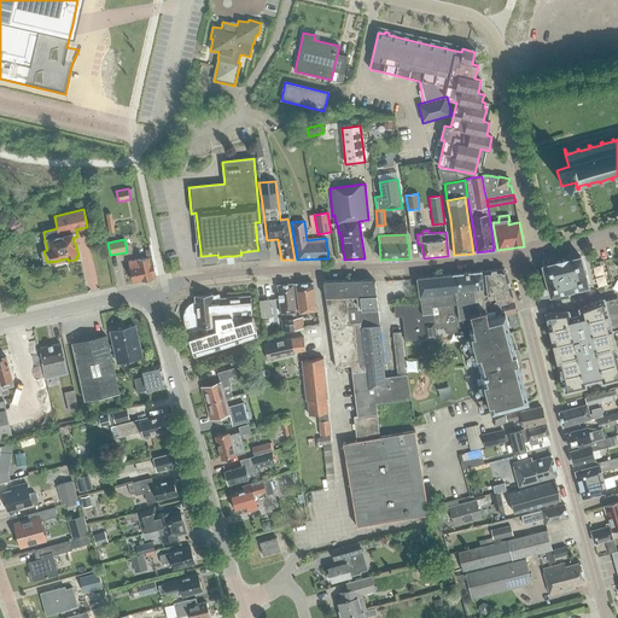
[(145,251),(147,258),(129,262),(133,281),(141,280),(152,278),(152,274),(155,274),(150,250),(145,251)]
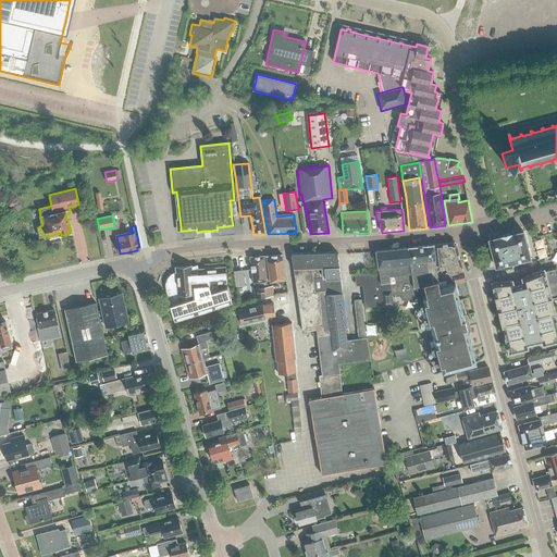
[(530,258),(523,231),(489,239),(496,267),(530,258)]
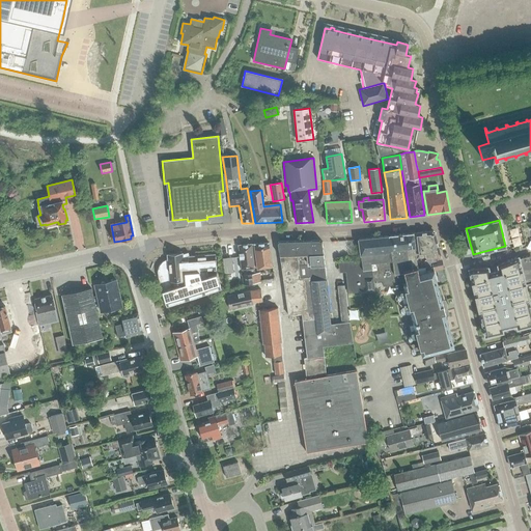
[(432,231),(413,233),(416,257),(425,256),(425,259),(441,258),(435,233),(432,231)]
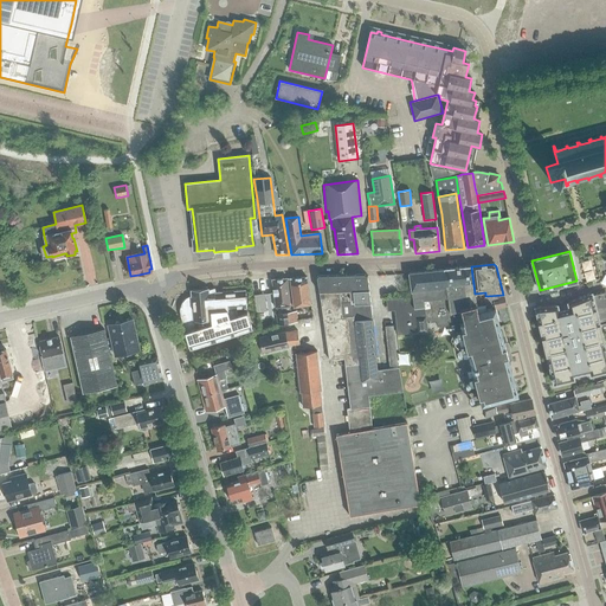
[(437,326),(459,323),(475,320),(477,314),(475,294),(471,266),(444,269),(444,270),(408,274),(412,296),(386,300),(386,307),(393,305),(397,334),(427,331),(426,322),(436,321),(437,326)]
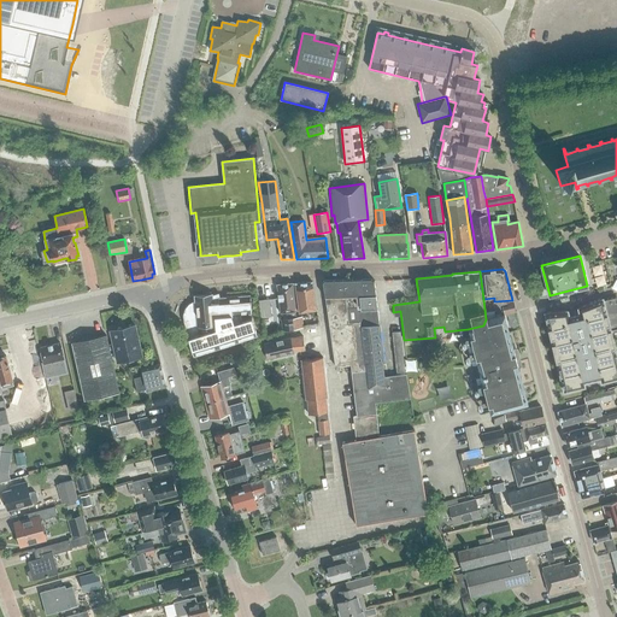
[(405,374),(383,377),(382,364),(383,363),(374,281),(374,280),(323,282),(324,298),(325,298),(335,366),(350,364),(357,416),(353,416),(356,440),(341,442),(356,526),(428,513),(413,430),(378,436),(375,403),(410,398),(405,374)]
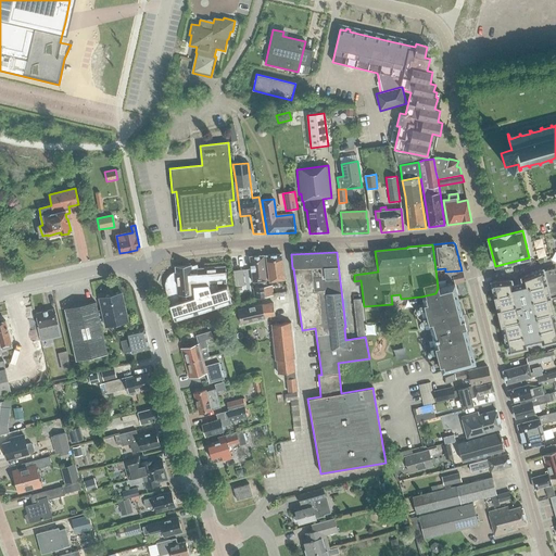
[(266,255),(268,282),(278,281),(283,280),(281,254),(266,255)]
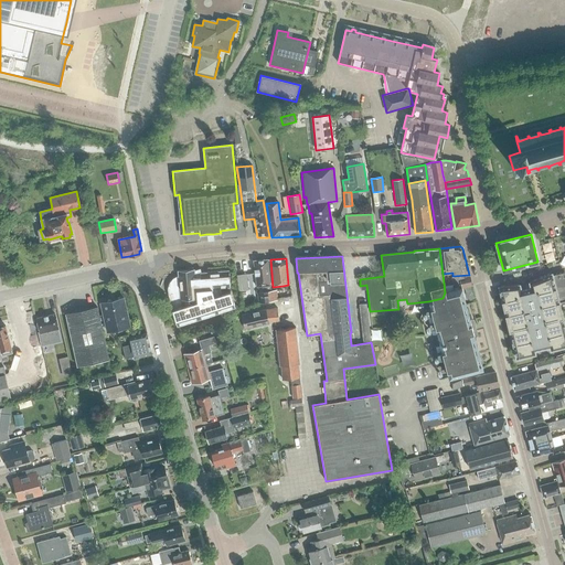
[(270,285),(268,259),(254,260),(256,287),(263,286),(264,292),(257,294),(259,304),(265,302),(273,301),(272,291),(270,285)]
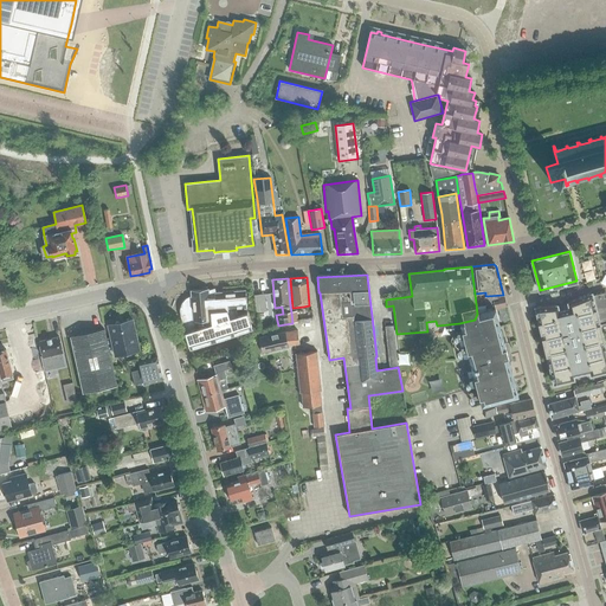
[(179,309),(180,316),(185,331),(185,333),(189,349),(252,330),(246,313),(238,315),(236,310),(247,309),(245,290),(216,292),(214,288),(207,290),(207,287),(200,288),(200,289),(191,290),(191,296),(185,298),(181,303),(179,309)]
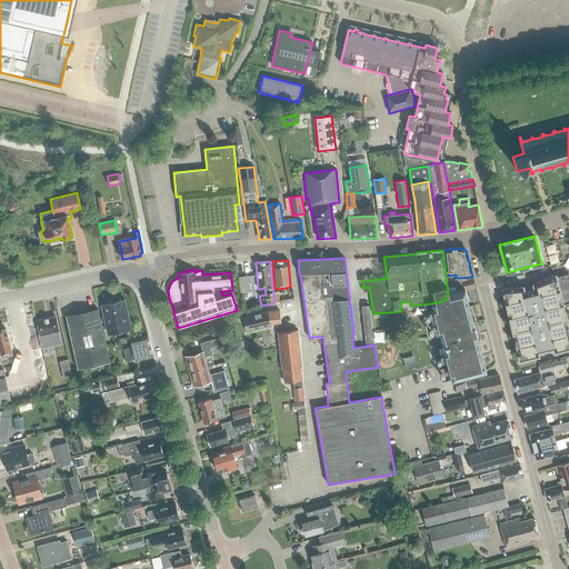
[(248,270),(239,271),(242,290),(250,289),(248,270)]
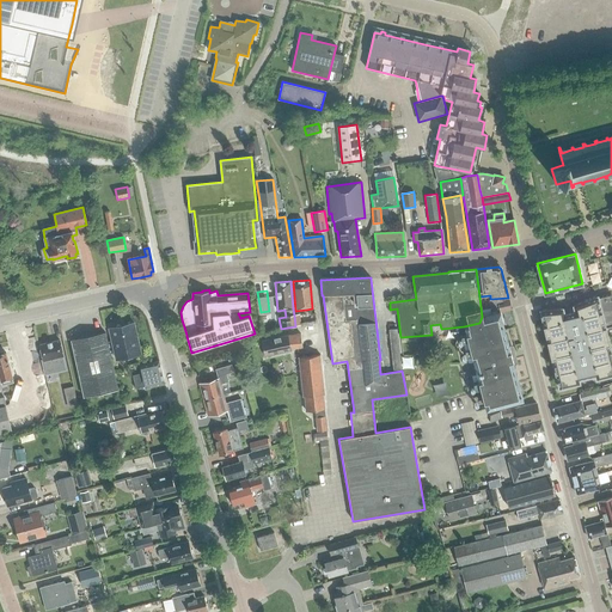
[(598,379),(611,375),(611,348),(607,329),(611,326),(611,294),(599,298),(598,294),(574,305),(575,311),(563,314),(562,308),(540,311),(561,389),(581,384),(580,379),(597,374),(598,379)]
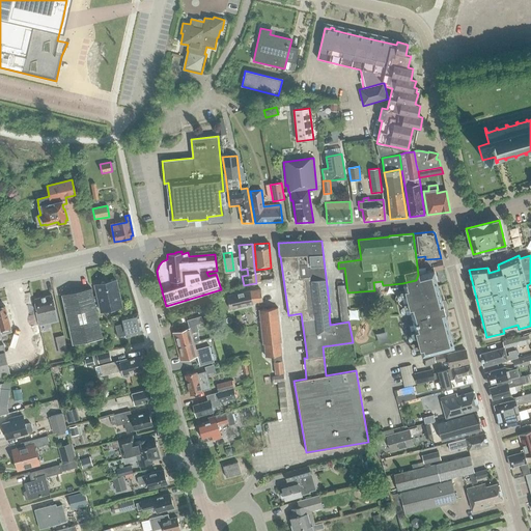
[(430,262),(431,270),(443,268),(442,260),(430,262)]
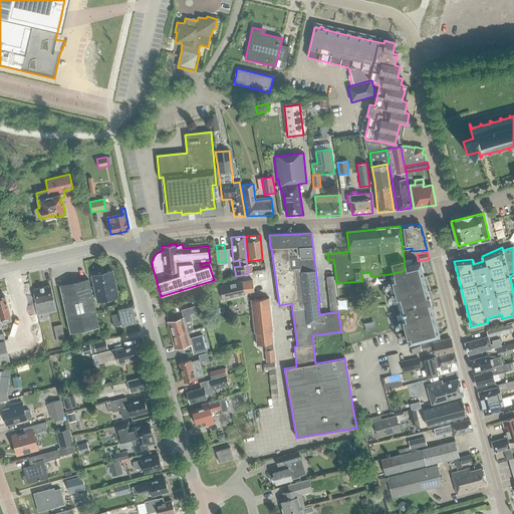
[(390,274),(405,329),(409,343),(439,335),(420,262),(405,266),(403,271),(390,274)]
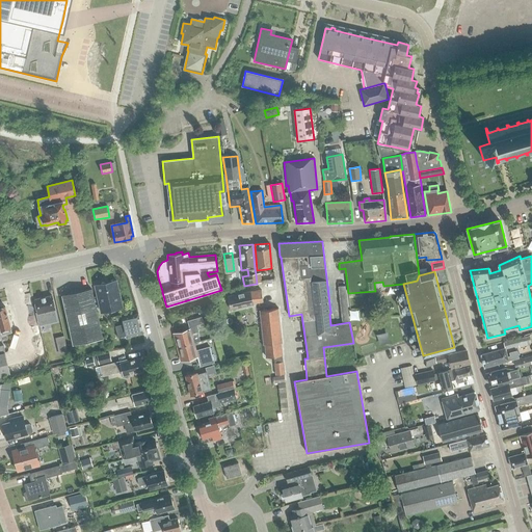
[(116,281),(95,286),(101,312),(122,308),(116,281)]
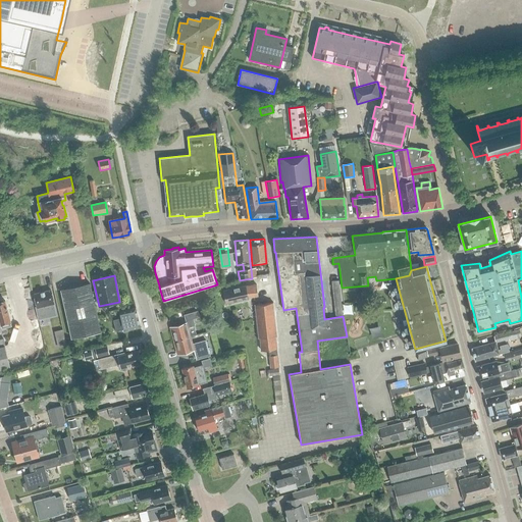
[(331,280),(335,317),(343,316),(338,280),(331,280)]
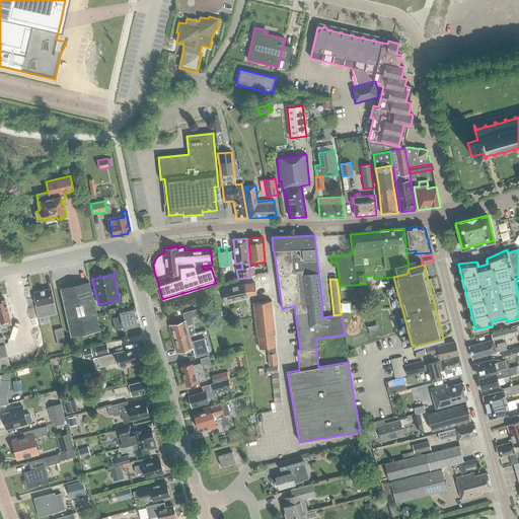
[(89,283),(61,289),(71,337),(99,329),(89,283)]
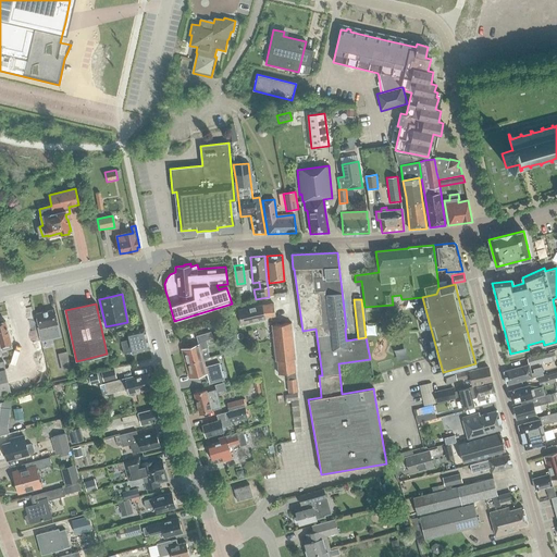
[(275,317),(273,304),(261,305),(237,311),(240,324),(264,319),(264,318),(275,317)]
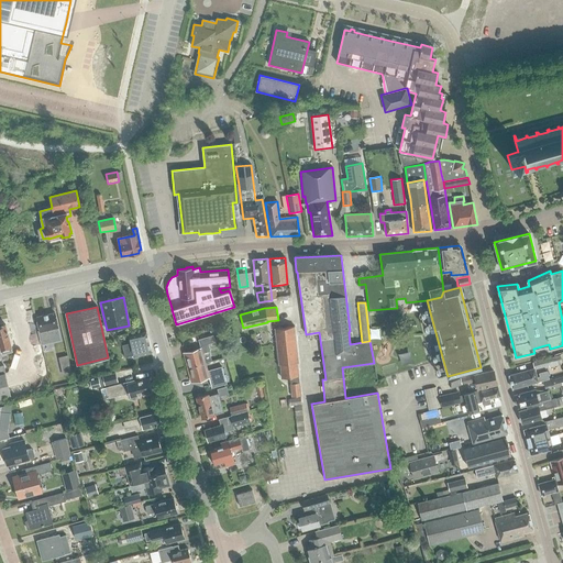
[(55,313),(36,318),(40,331),(37,332),(40,342),(52,339),(53,341),(58,340),(56,329),(57,329),(58,329),(57,328),(55,313)]
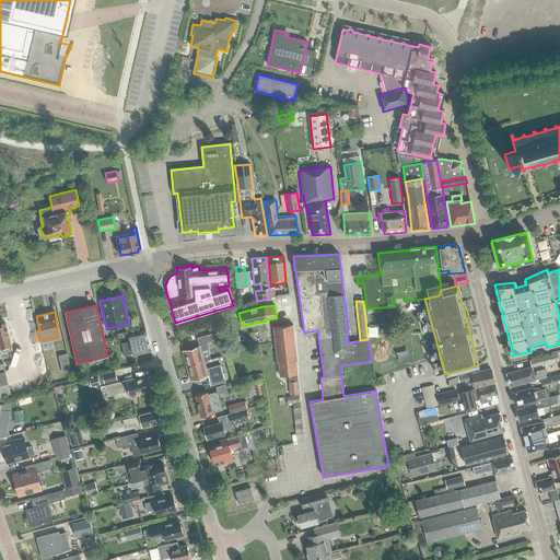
[(12,350),(11,346),(6,323),(0,324),(0,348),(0,349),(1,353),(12,350)]
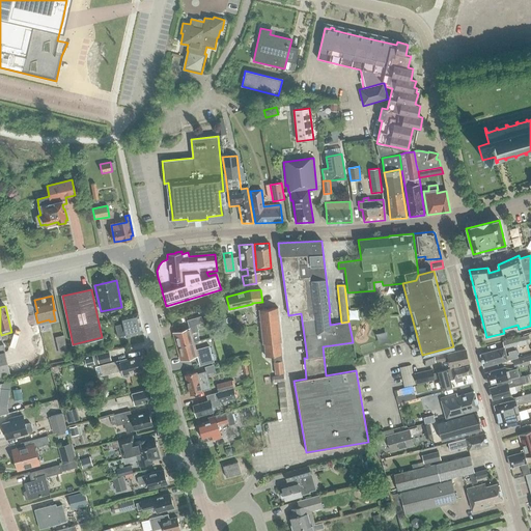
[(266,357),(273,356),(274,362),(275,374),(283,373),(282,361),(281,361),(281,355),(280,342),(281,342),(277,308),(259,309),(262,344),(263,344),(266,357)]
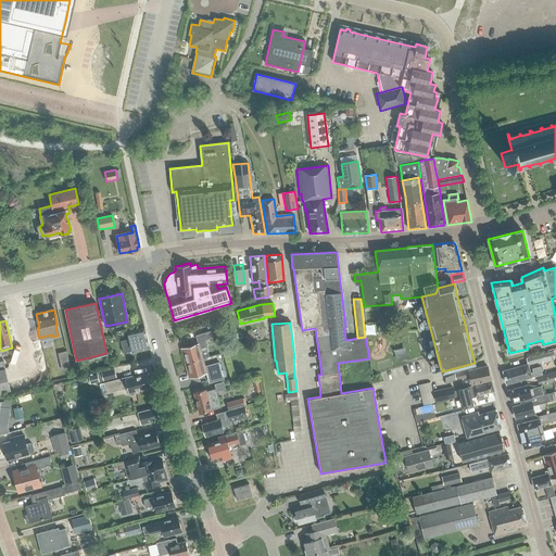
[(149,349),(144,328),(138,330),(137,327),(126,329),(129,339),(121,341),(123,352),(131,351),(131,353),(149,349)]
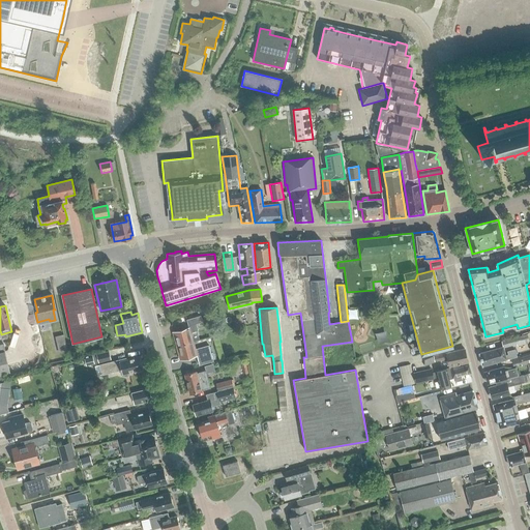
[(188,328),(173,333),(176,346),(193,342),(190,333),(198,331),(196,324),(203,322),(201,316),(186,320),(188,328)]
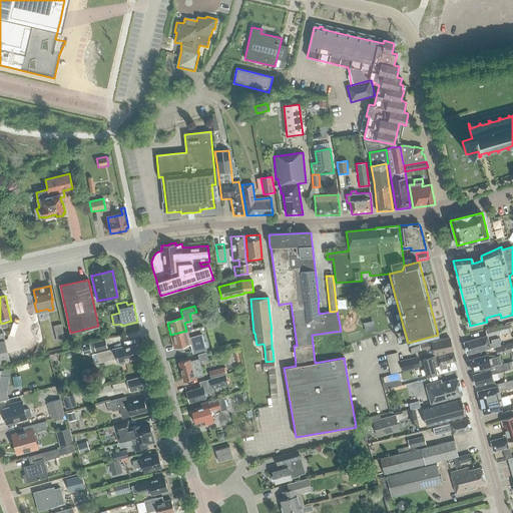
[(359,318),(349,315),(344,328),(354,332),(359,318)]
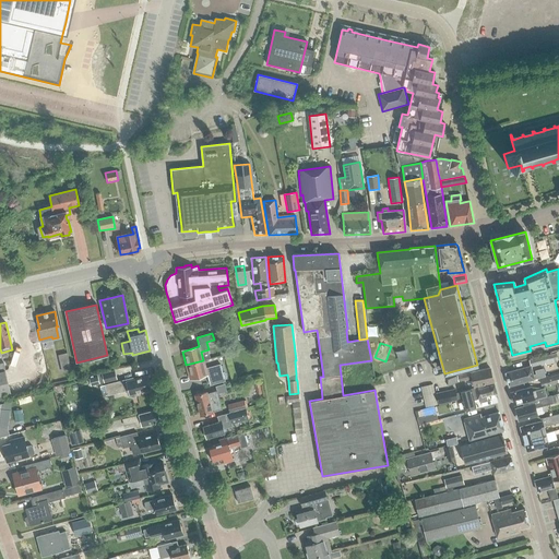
[(528,360),(531,367),(545,364),(545,366),(558,361),(556,353),(528,360)]
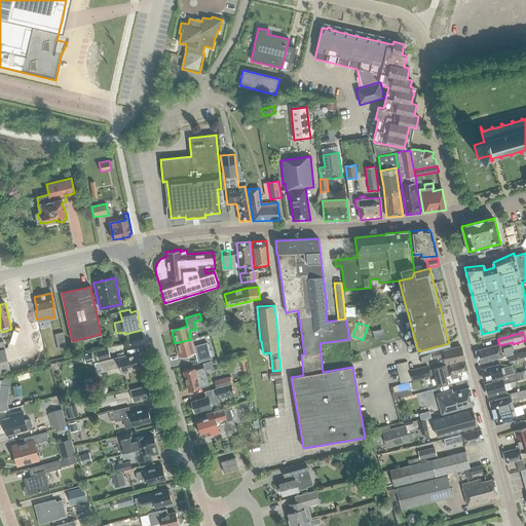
[(59,351),(67,349),(63,333),(54,335),(59,351)]
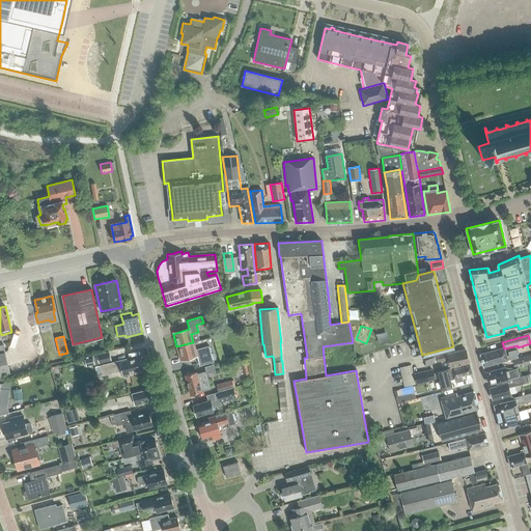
[(193,342),(176,346),(180,360),(196,356),(199,366),(214,362),(212,357),(210,347),(203,350),(195,352),(193,342)]
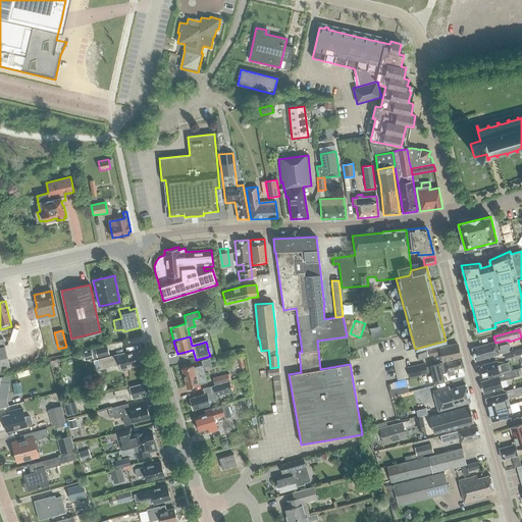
[(472,349),(475,361),(509,352),(507,345),(500,347),(501,351),(498,351),(496,342),(472,349)]
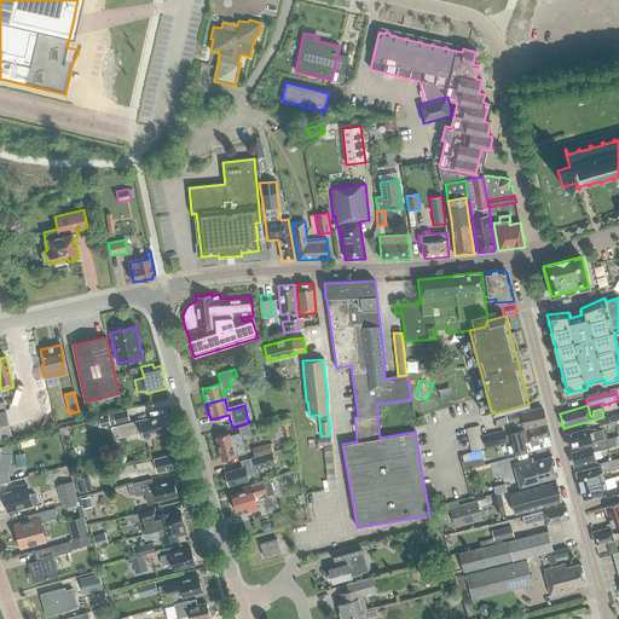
[(545,423),(542,408),(521,412),(507,416),(508,422),(514,420),(514,421),(522,418),(525,428),(545,423)]
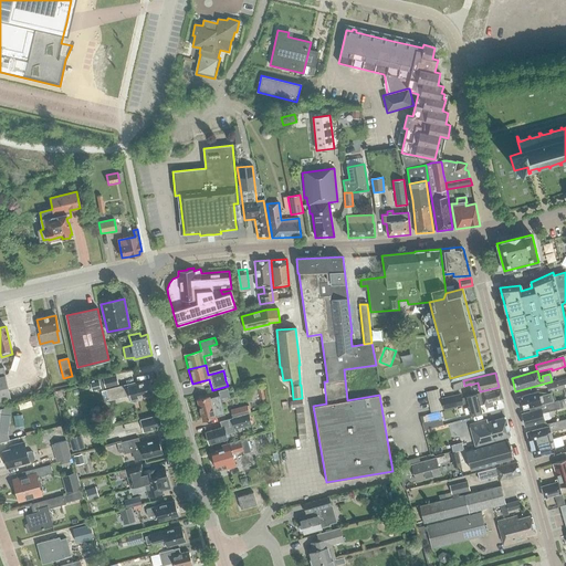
[(0,376),(0,400),(10,398),(4,375),(0,376)]
